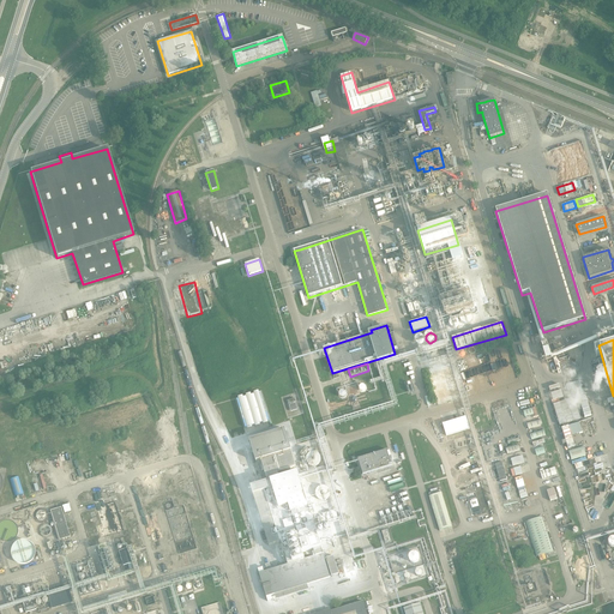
[(245,428),(270,421),(260,392),(236,399),(245,428)]
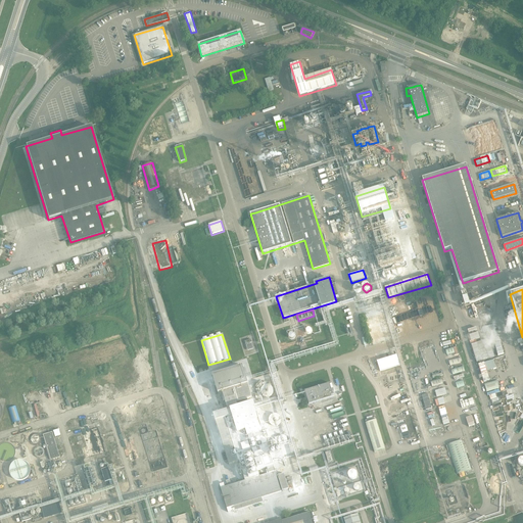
[(248,344),(246,345),(247,350),(253,349),(251,343),(250,344),(249,343),(251,342),(250,340),(245,341),(245,344),(247,343),(248,344)]
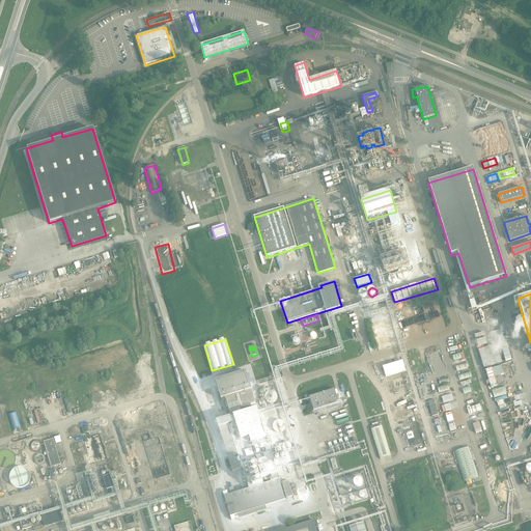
[(403,360),(383,366),(386,376),(407,370),(403,360)]
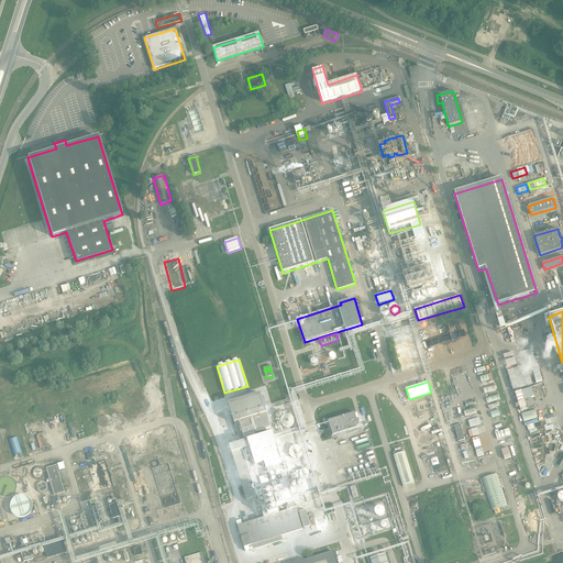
[(495,385),(483,388),(485,394),(497,390),(495,385)]
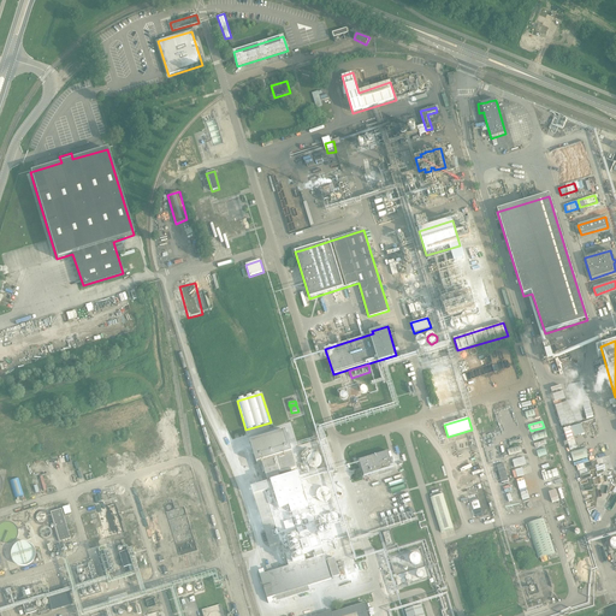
[(545,431),(531,436),(533,442),(546,437),(545,431)]
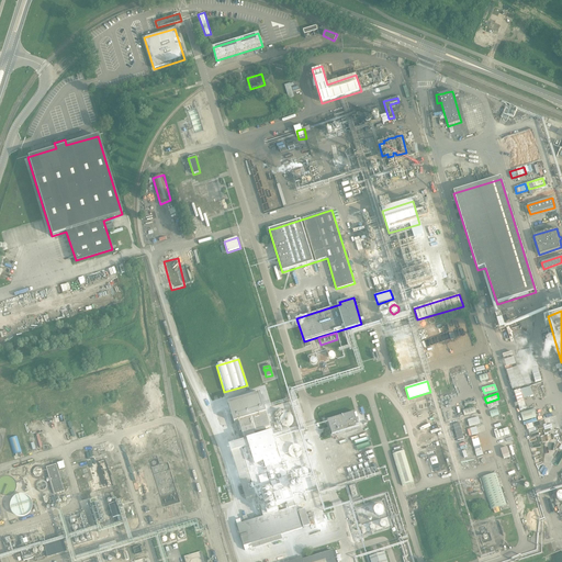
[(261,394),(228,404),(234,423),(238,422),(245,441),(229,446),(246,499),(257,496),(263,517),(248,521),(247,516),(243,517),(245,523),(242,524),(240,519),(236,521),(245,551),(249,550),(248,546),(251,544),(253,548),(282,539),(281,535),(302,528),(272,433),(256,438),(255,434),(271,428),(267,413),(261,394)]
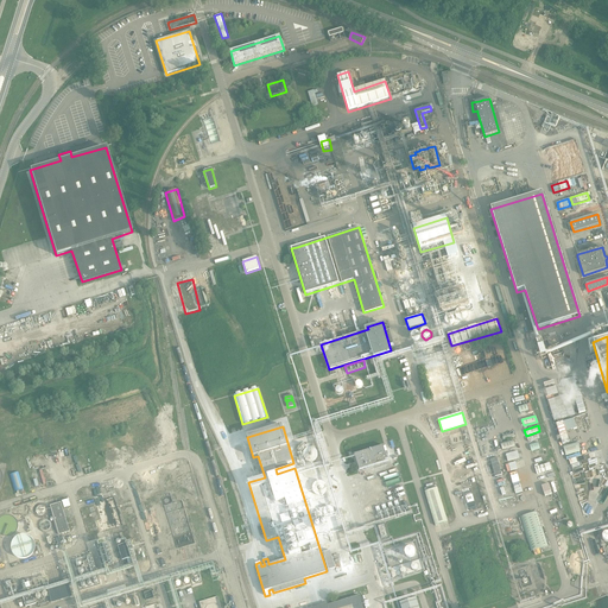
[(558,431),(562,444),(569,442),(564,429),(558,431)]
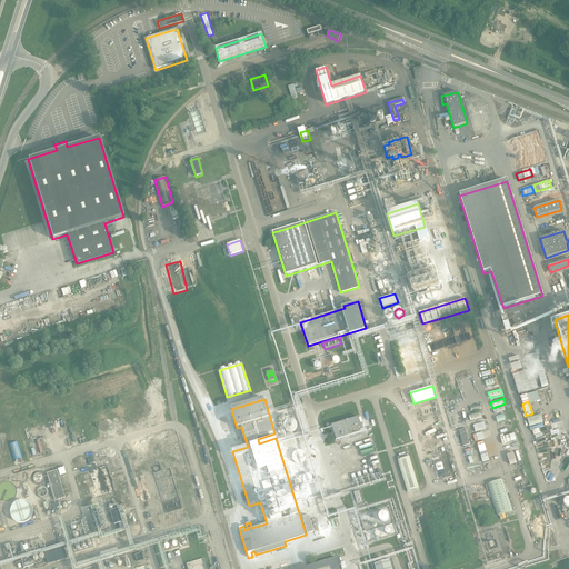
[(527,418),(529,427),(542,422),(540,413),(527,418)]
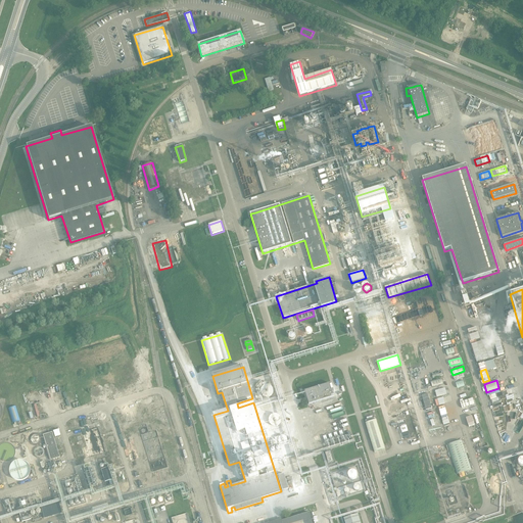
[(330,383),(305,390),(310,403),(334,396),(332,392),(334,391),(333,389),(332,389),(330,383)]
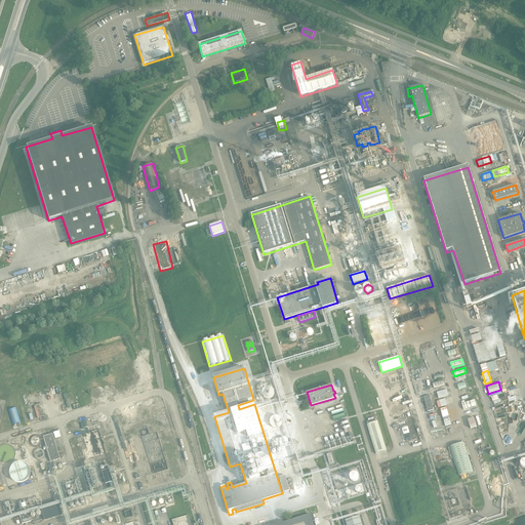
[(274,394),(274,392),(274,391),(274,390),(273,389),(272,388),(271,387),(270,387),(269,386),(268,386),(267,387),(265,387),(264,388),(263,389),(263,390),(261,391),(261,392),(261,393),(261,394),(263,396),(264,397),(265,397),(266,398),(267,398),(268,399),(269,398),(270,398),(272,398),(273,397),(273,396),(274,395),(274,394)]
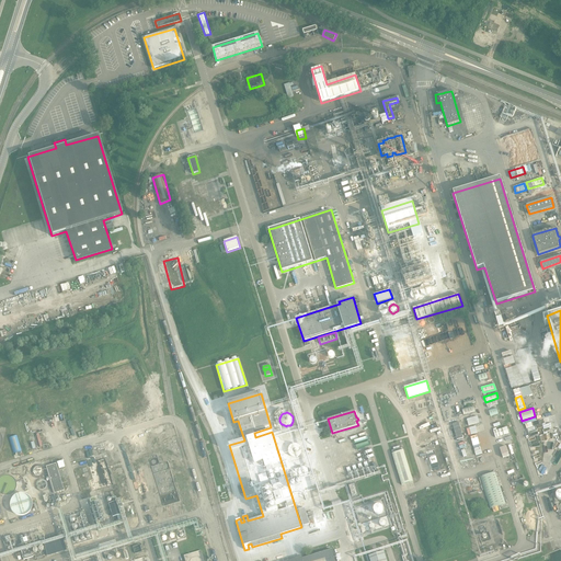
[(477,416),(467,420),(468,425),(479,423),(477,416)]
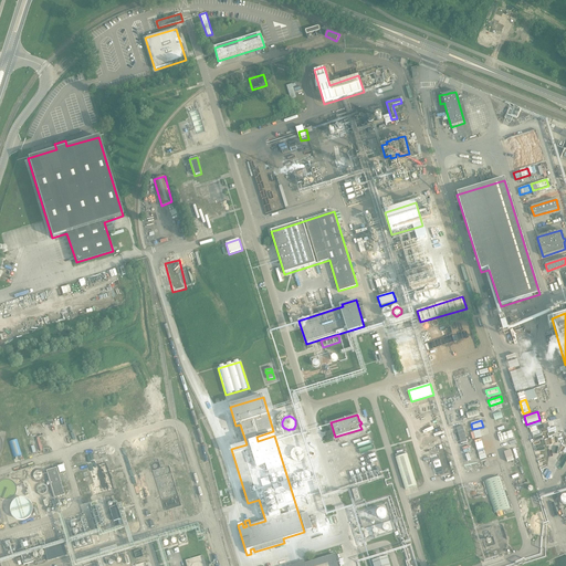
[(462,426),(457,428),(461,443),(467,442),(462,426)]
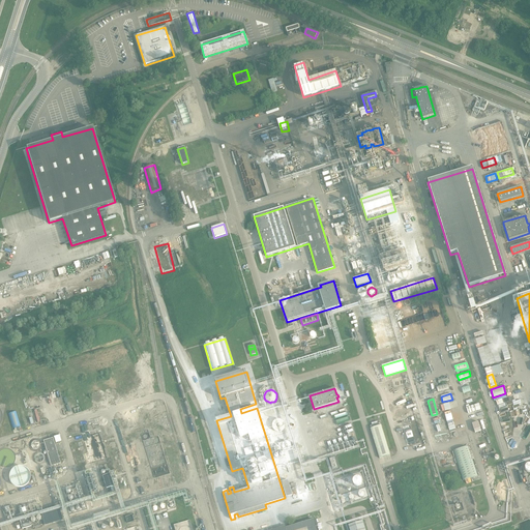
[(468,414),(480,410),(478,404),(466,408),(468,414)]
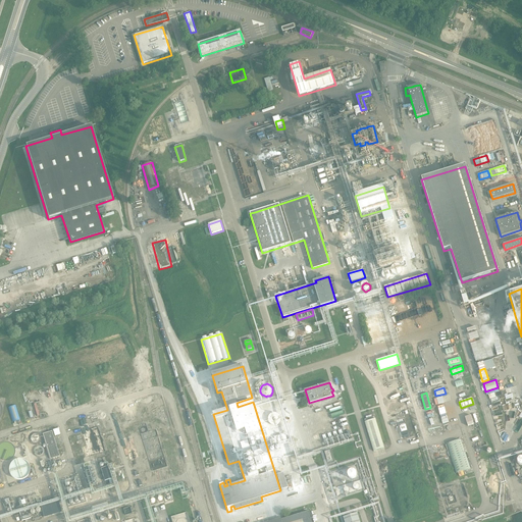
[(9,407),(14,426),(21,424),(16,405),(9,407)]
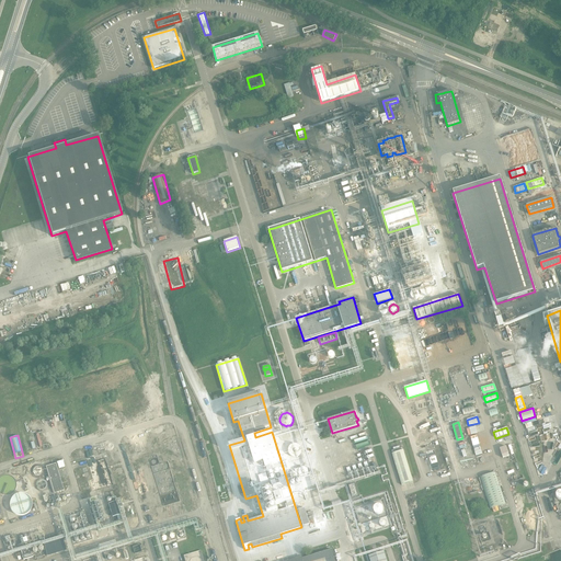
[(502,458),(508,456),(504,444),(497,445),(502,458)]
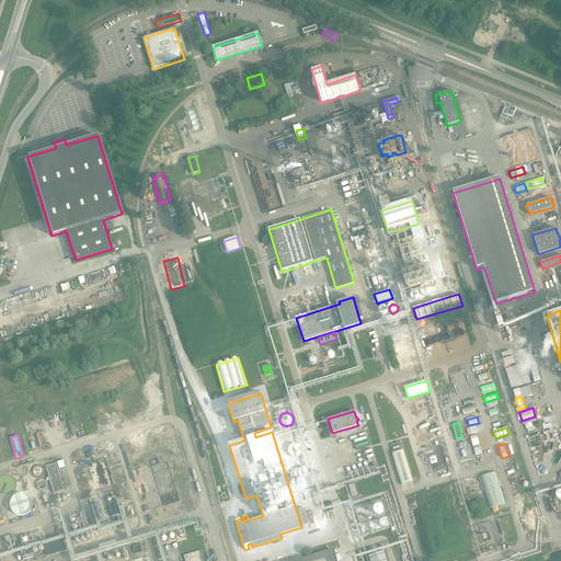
[(301,454),(301,451),(301,450),(300,449),(300,448),(299,447),(298,446),(297,446),(296,445),(295,445),(293,445),(292,446),(290,446),(289,447),(289,448),(288,449),(288,451),(288,453),(288,454),(288,455),(289,456),(290,457),(292,458),(293,458),(295,458),(296,458),(297,458),(298,457),(299,457),(300,456),(300,455),(301,454)]
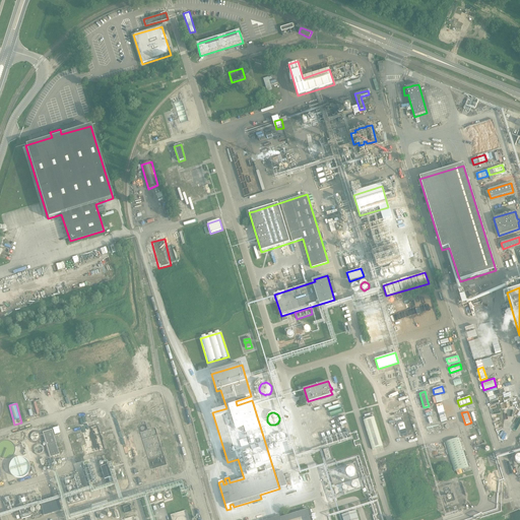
[(374,417),(364,420),(373,450),(383,446),(374,417)]
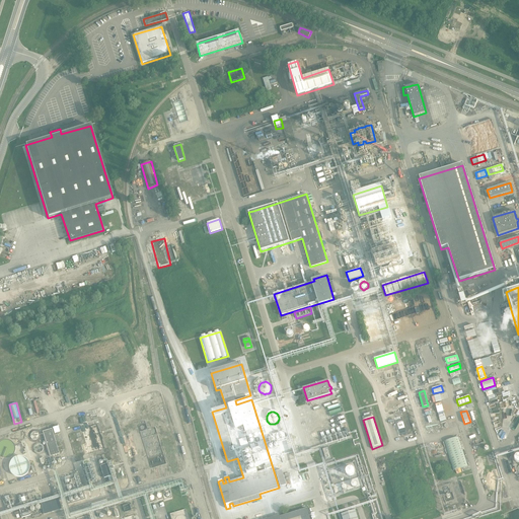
[(103,450),(95,422),(95,421),(88,423),(87,419),(78,421),(87,451),(95,449),(95,452),(103,450)]
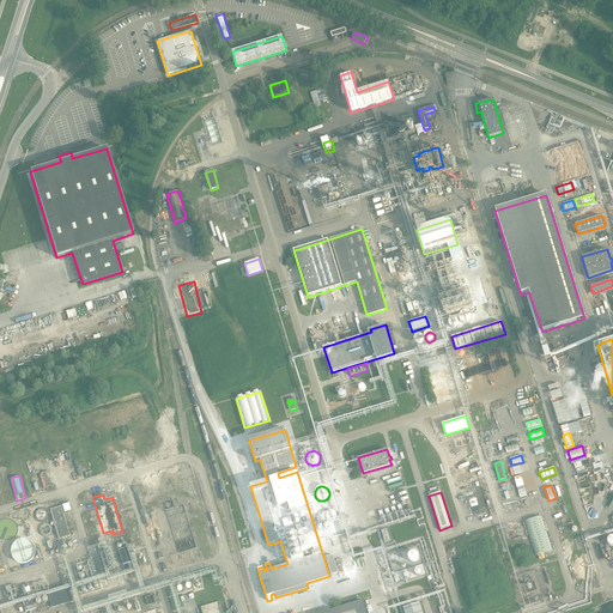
[(70,535),(65,521),(61,507),(50,510),(59,539),(70,535)]
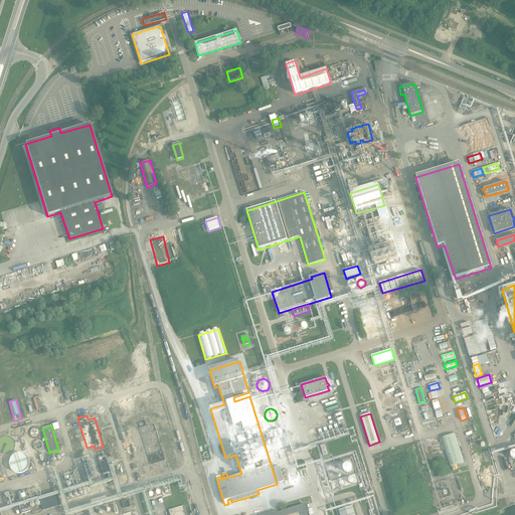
[(455,434),(441,438),(450,467),(465,462),(455,434)]
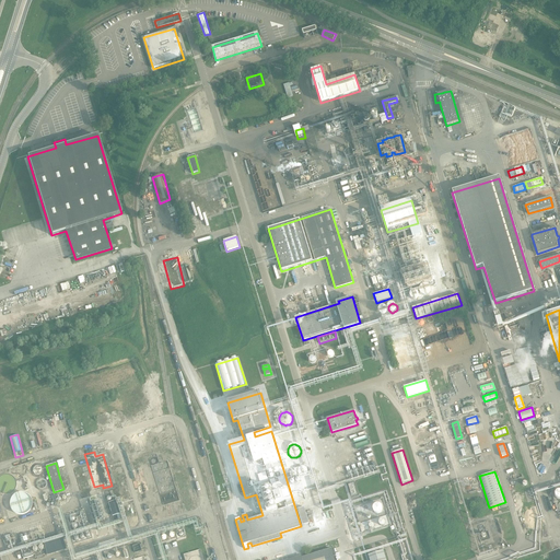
[(144,474),(131,478),(133,488),(148,485),(144,474)]
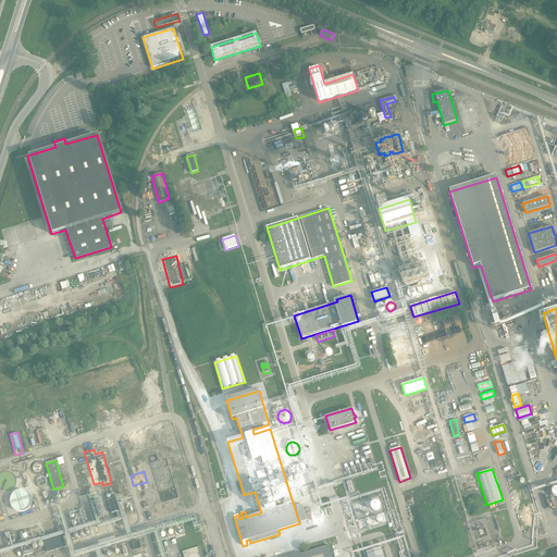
[(114,497),(107,500),(111,514),(119,511),(114,497)]
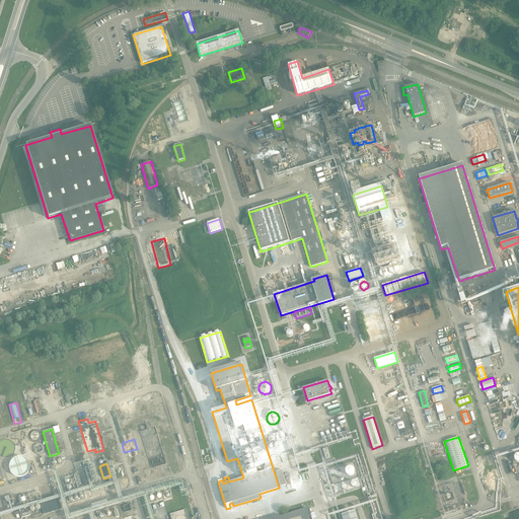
[(354,471),(354,469),(353,468),(351,467),(350,467),(348,467),(347,468),(346,470),(346,471),(346,472),(347,474),(348,474),(349,475),(350,475),(351,475),(352,474),(353,474),(354,472),(354,471)]
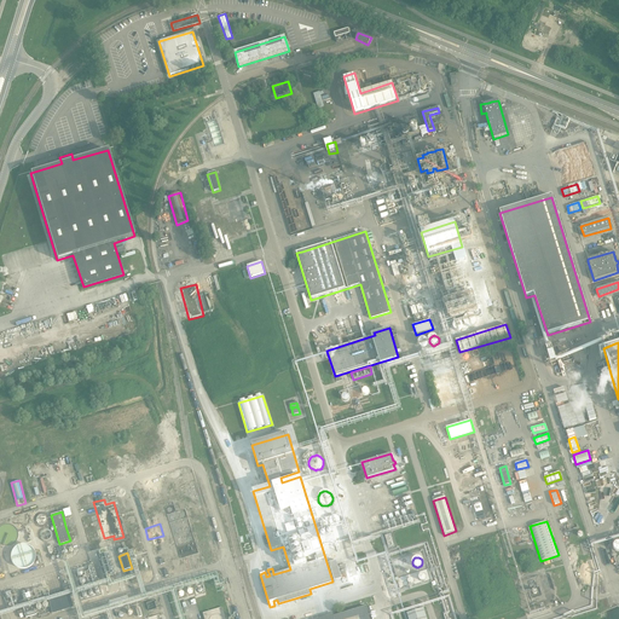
[(336,561),(329,563),(334,580),(342,578),(336,561)]
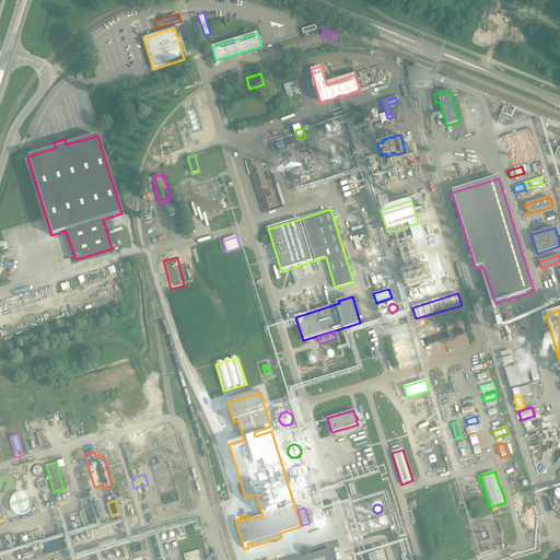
[(386,521),(386,520),(385,517),(383,516),(382,516),(380,517),(378,518),(377,520),(377,521),(377,523),(378,524),(381,525),(382,525),(384,525),(385,524),(386,523),(386,521)]
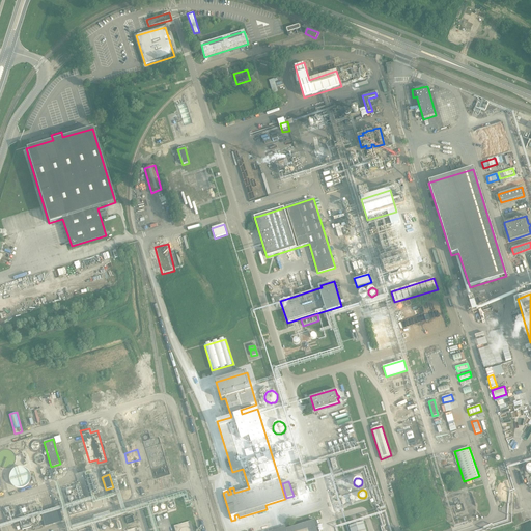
[(39,516),(42,524),(57,519),(55,511),(39,516)]
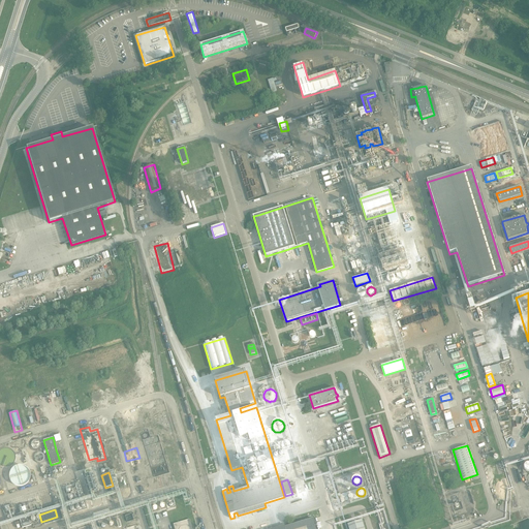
[(134,521),(131,510),(123,512),(126,523),(134,521)]
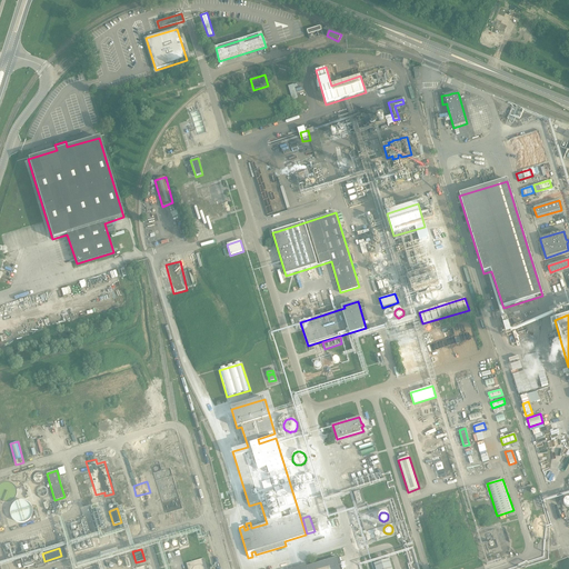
[(33,565),(31,557),(21,560),(23,568),(33,565)]
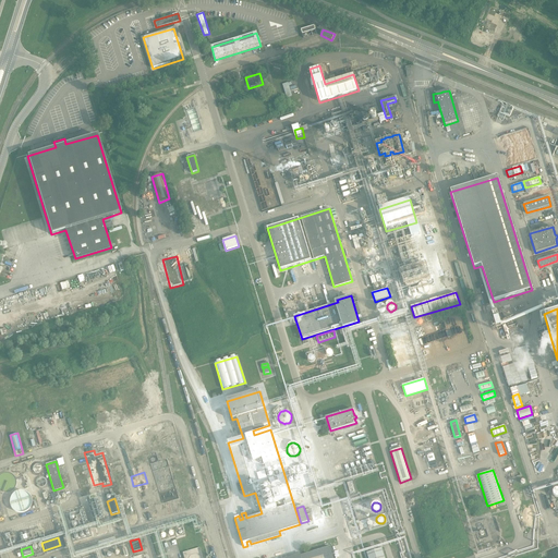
[(332,557),(329,546),(301,555),(300,553),(283,557),(332,557)]
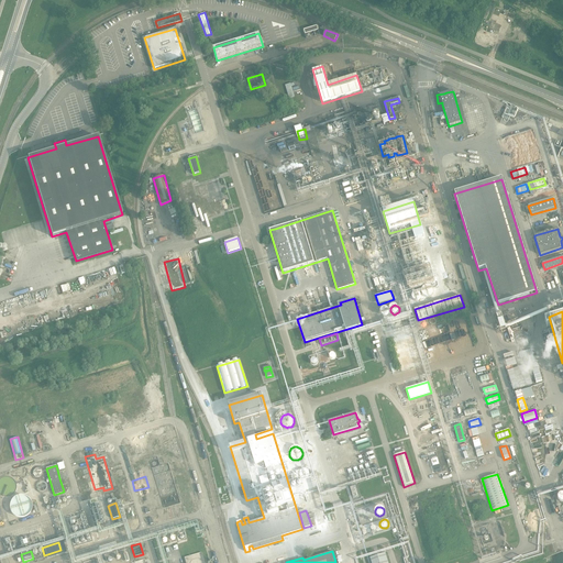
[(388,562),(386,553),(371,558),(372,562),(388,562)]
